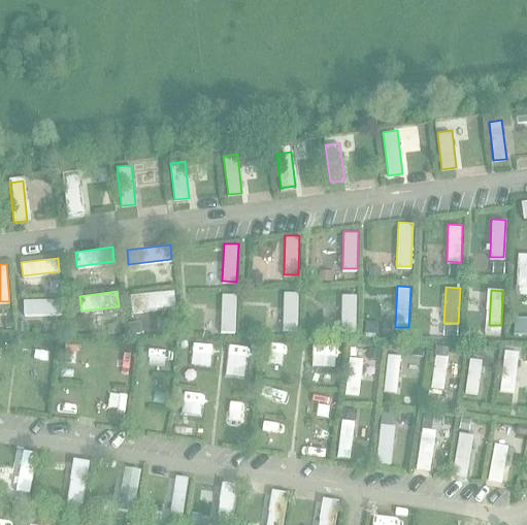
[(283,329),(297,329),(298,292),(284,291),(283,329)]
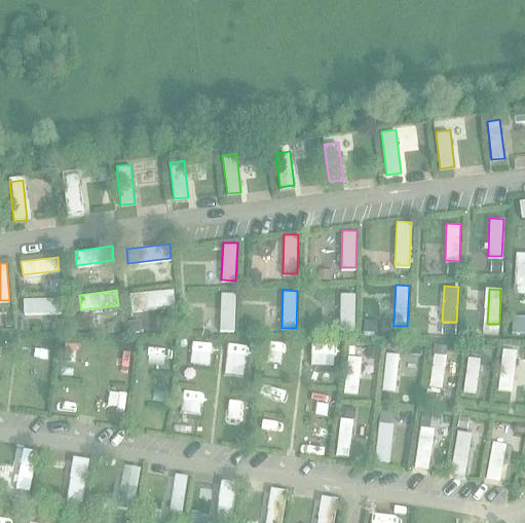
[(220,330),(233,330),(235,293),(221,293),(220,330)]
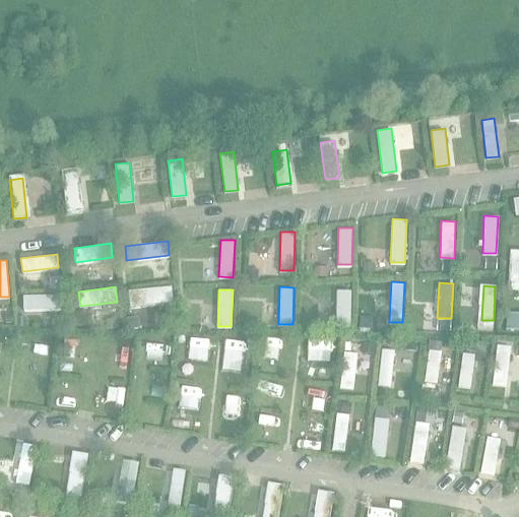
[(335,324),(349,324),(350,289),(336,289),(335,324)]
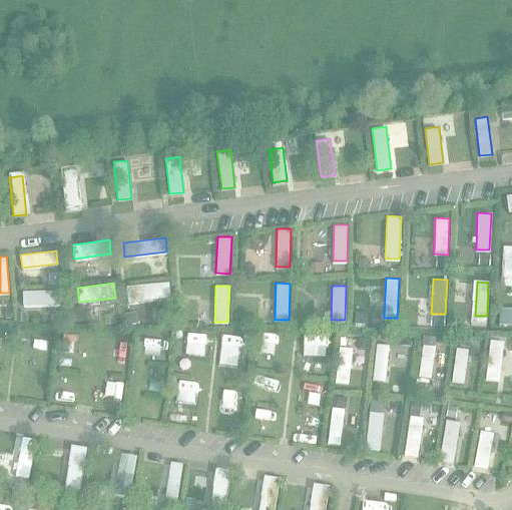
[(60,304),(59,290),(22,291),(22,305),(60,304)]
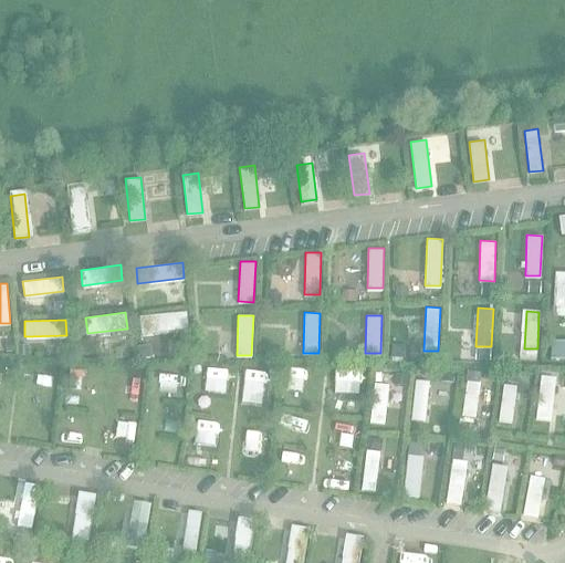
[(564,346),(548,345),(548,361),(564,361),(564,346)]
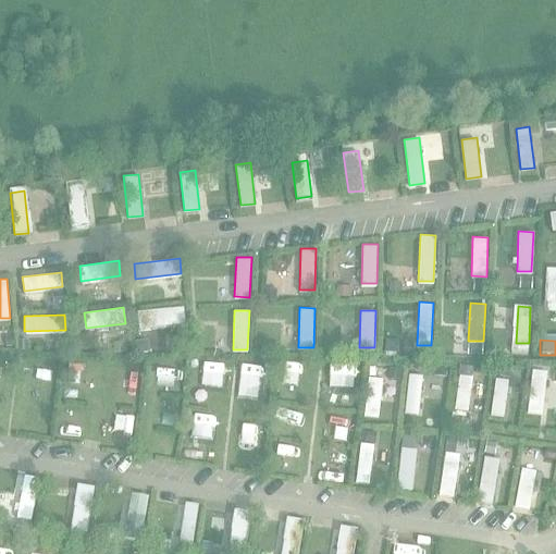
[(546,370),(532,368),(527,411),(541,413),(546,370)]
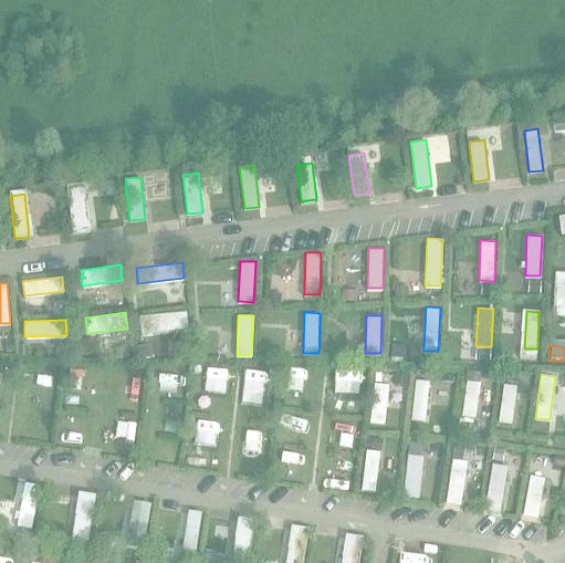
[(416,378),(410,418),(425,419),(429,381),(416,378)]
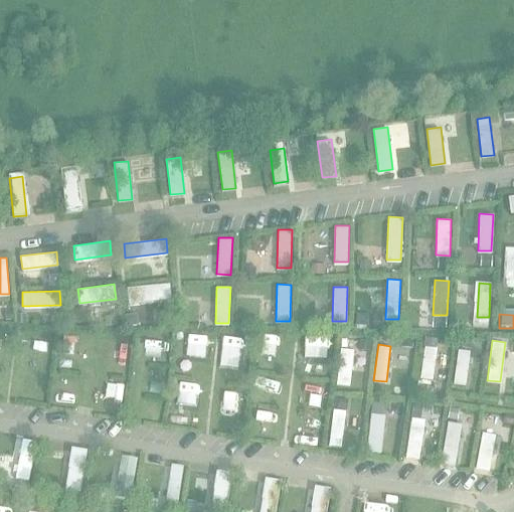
[(437,347),(424,345),(419,376),(433,378),(437,347)]
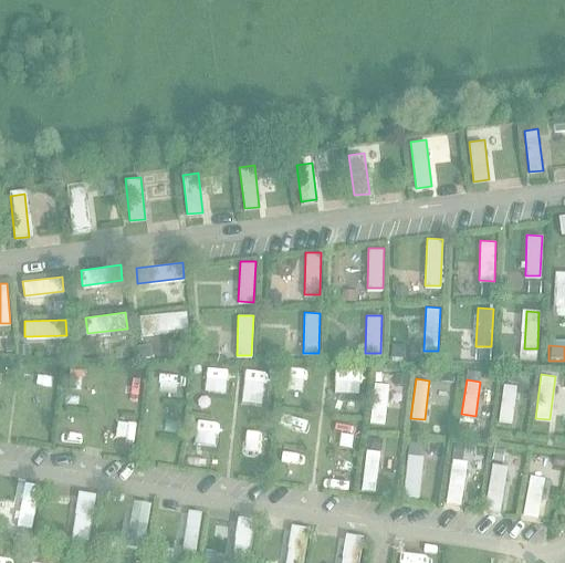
[(369,420),(384,423),(388,383),(374,382),(369,420)]
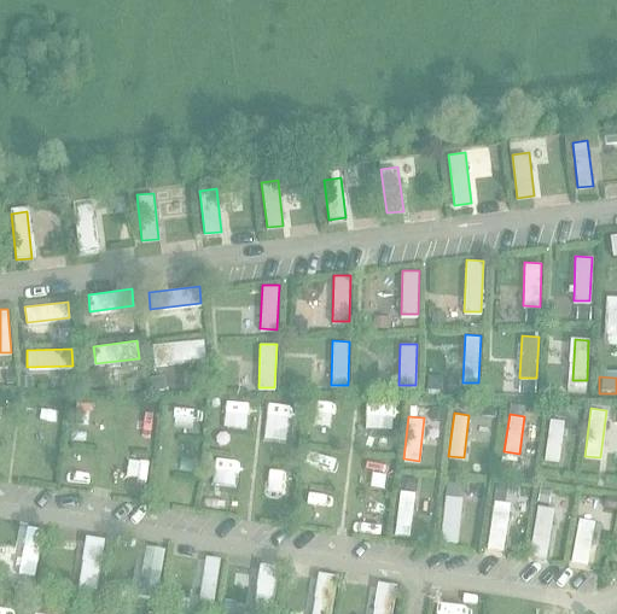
[(545,458),(559,460),(564,420),(549,417),(545,458)]
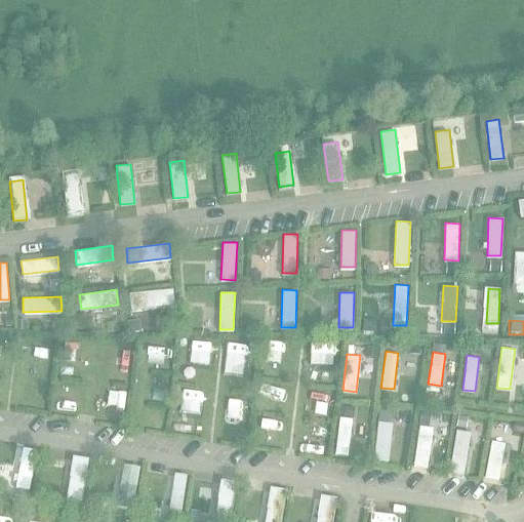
[(348,454),(352,417),(339,416),(335,453),(348,454)]
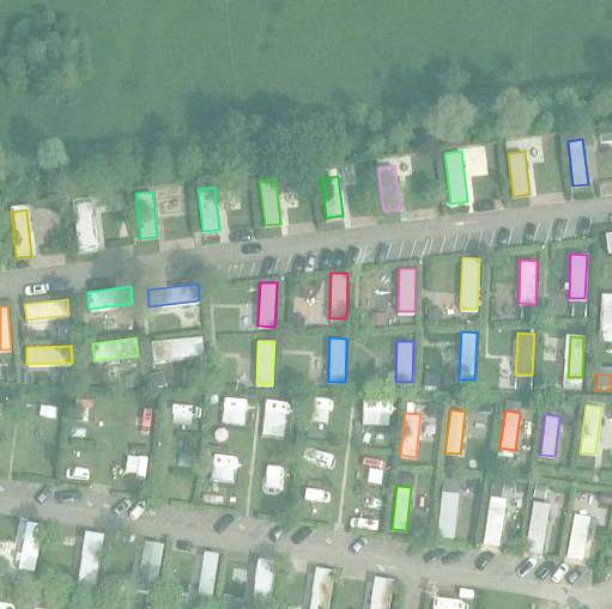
[(441,492),(436,536),(453,537),(459,493),(441,492)]
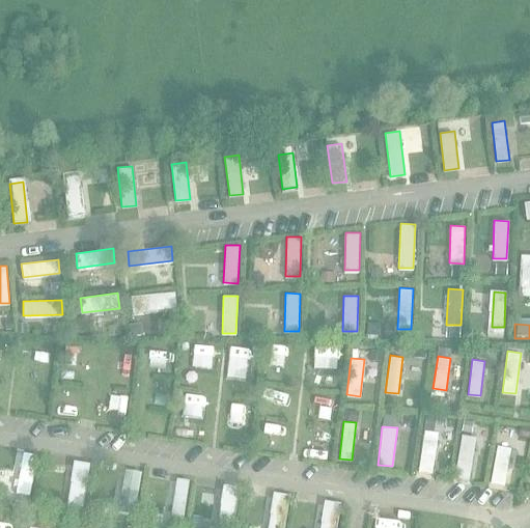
[(418,470),(431,472),(438,432),(424,429),(418,470)]
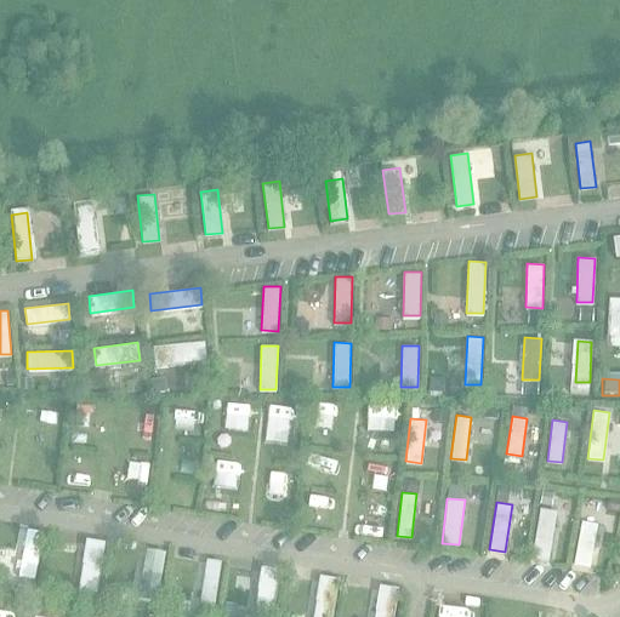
[(540,507),(532,556),(549,559),(557,510),(540,507)]
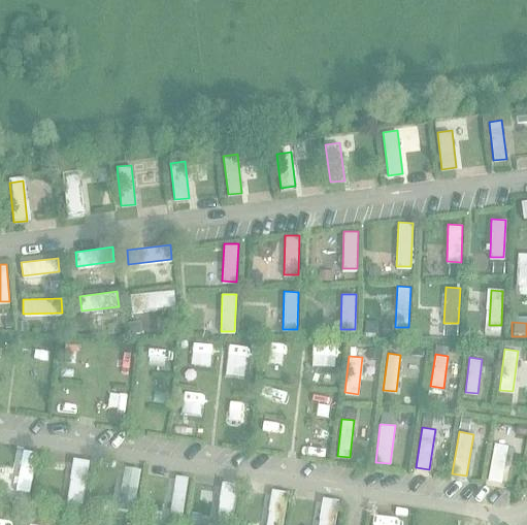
[(494,443),(487,479),(501,482),(508,445),(494,443)]
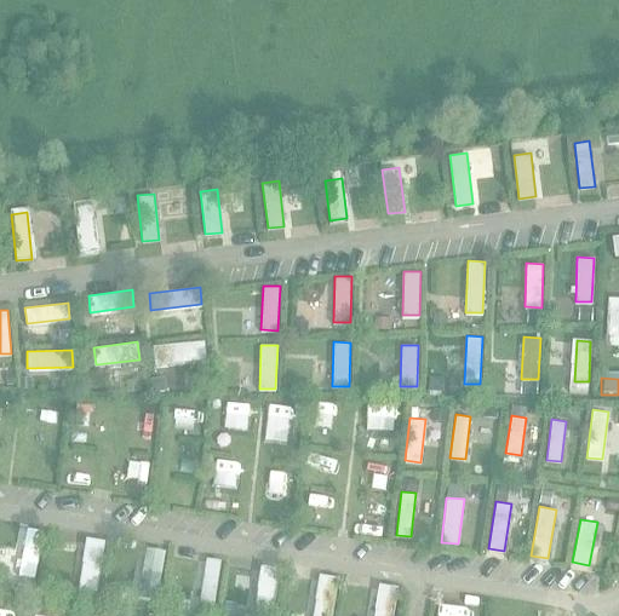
[(34,576),(43,529),(28,527),(19,573),(34,576)]
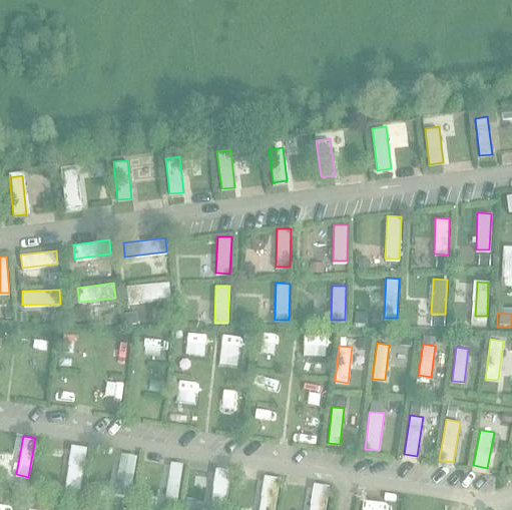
[(120,453),(113,493),(129,496),(136,456),(120,453)]
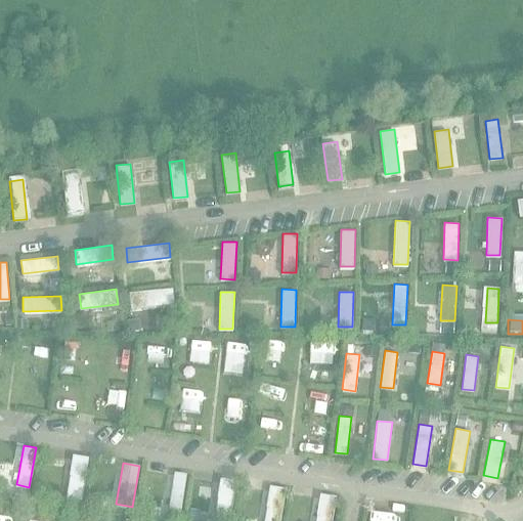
[(174,470),(168,508),(182,511),(188,473),(174,470)]
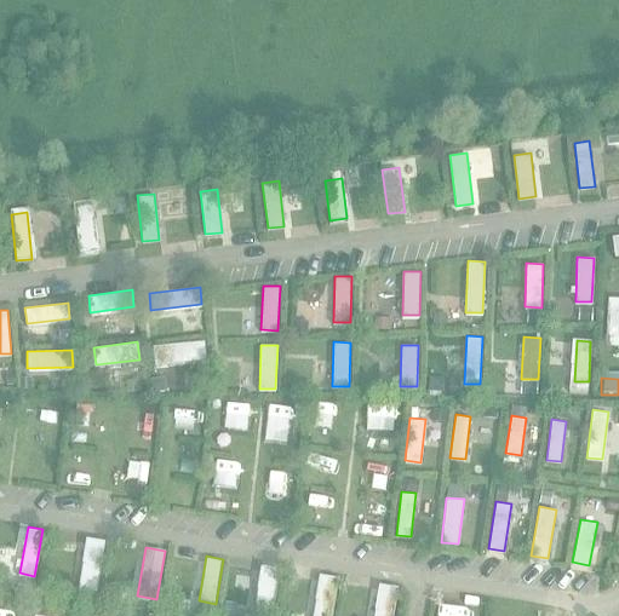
[(253,614),(268,615),(269,615),(279,568),(262,565),(253,614)]
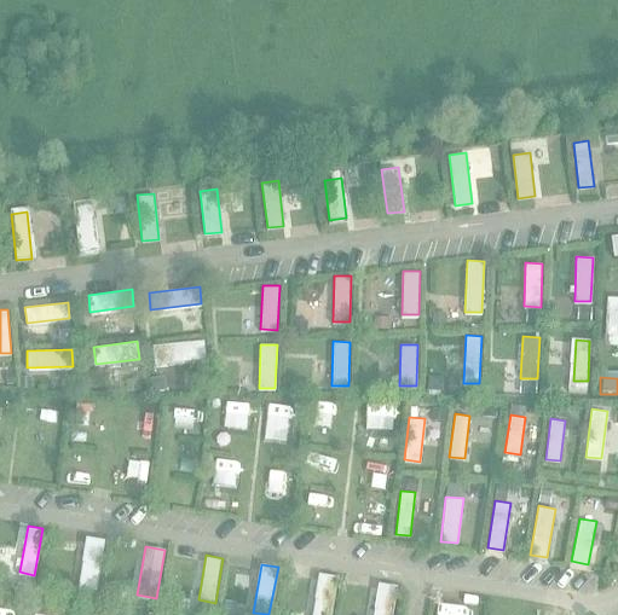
[(311,614),(329,614),(336,578),(318,575),(311,614)]
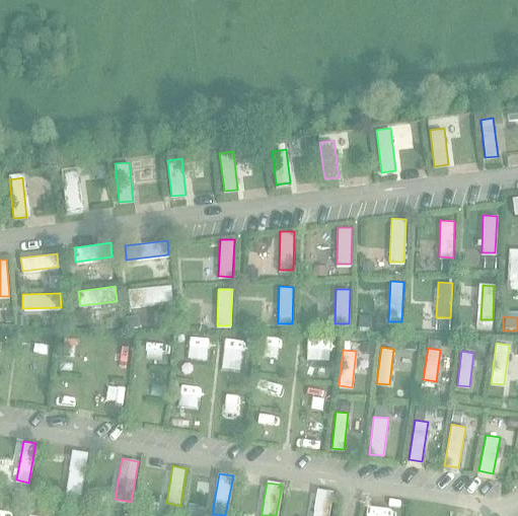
[(312,515),(327,515),(331,493),(317,490),(312,515)]
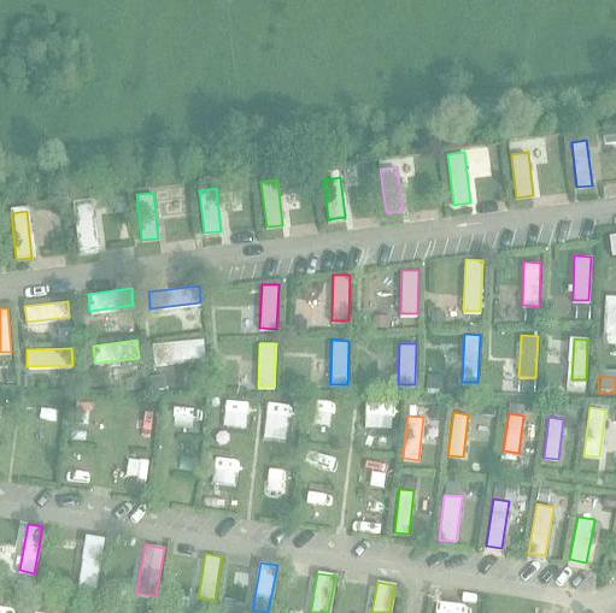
[(505,612),(508,601),(493,599),(490,612),(505,612)]
